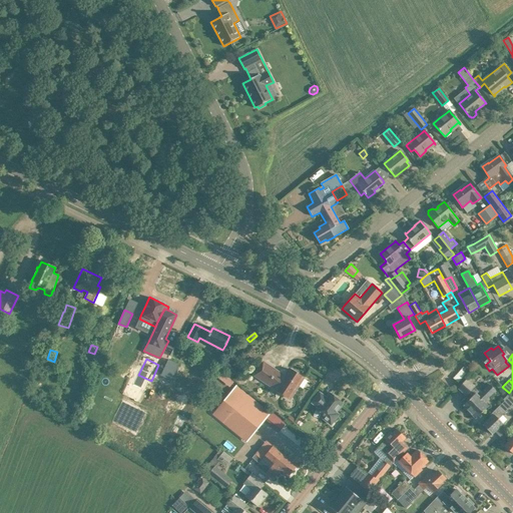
[(171,381),(179,365),(168,360),(160,376),(171,381)]
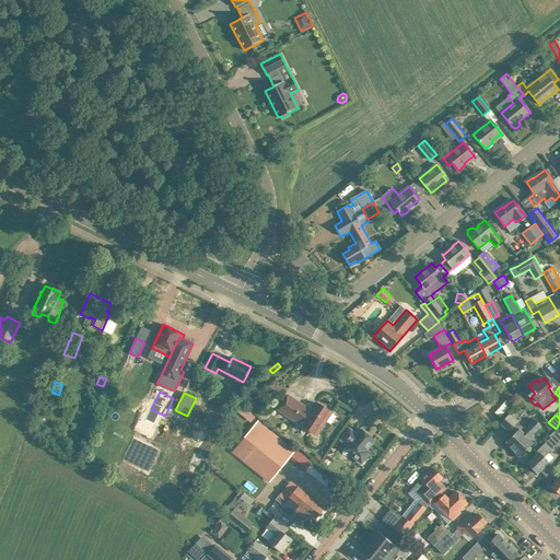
[(255,410),(260,405),(252,394),(245,399),(255,410)]
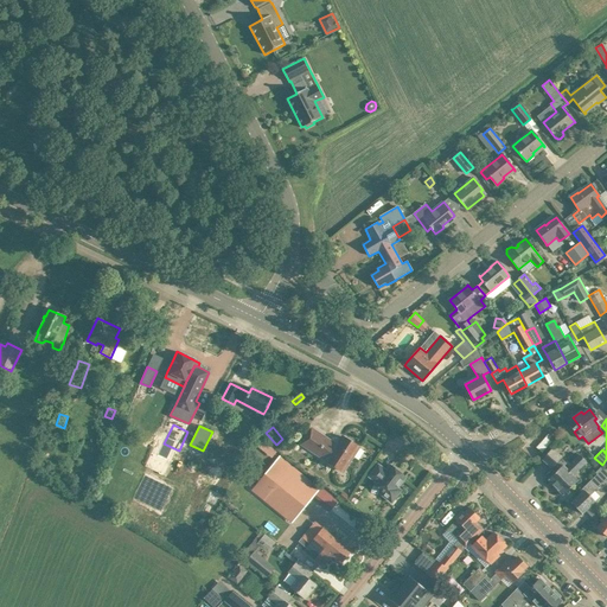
[(312,429),(302,443),(301,446),(343,472),(359,447),(343,436),(337,446),(312,429)]
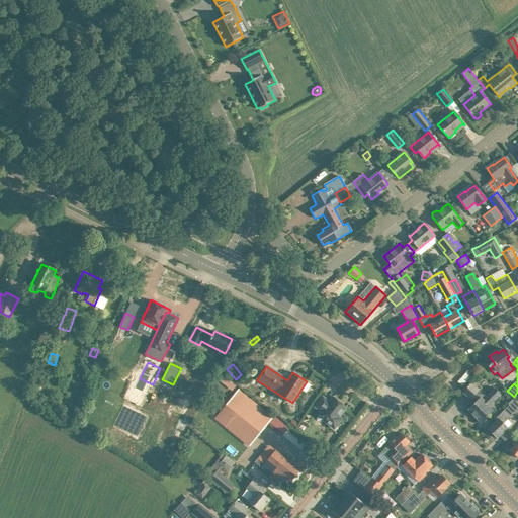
[(468,369),(465,372),(466,372),(470,377),(475,373),(469,368),(468,369)]
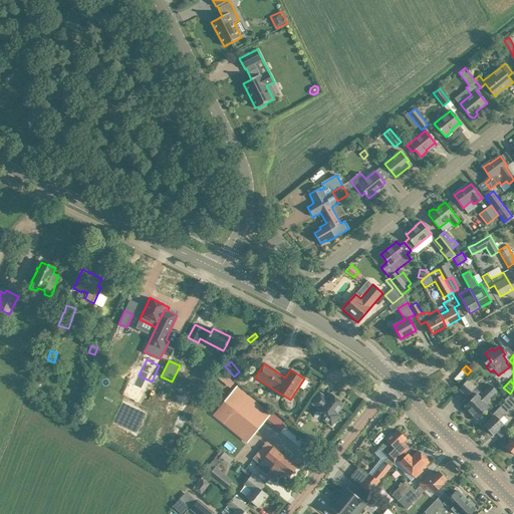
[(222,372),(218,378),(231,388),(235,381),(222,372)]
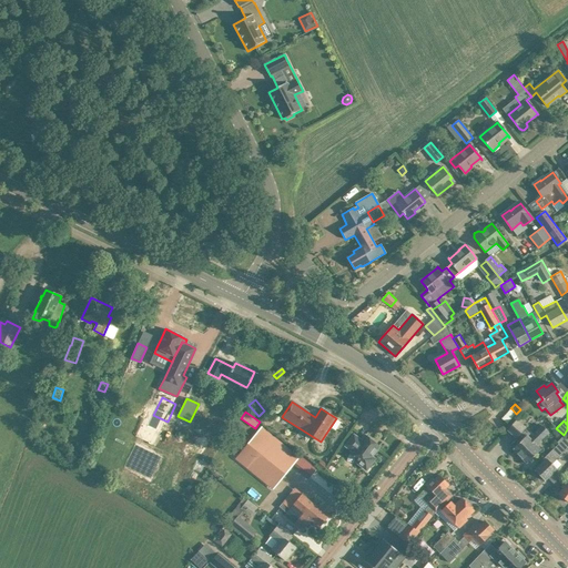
[(507,430),(516,438),(526,427),(517,419),(507,430)]
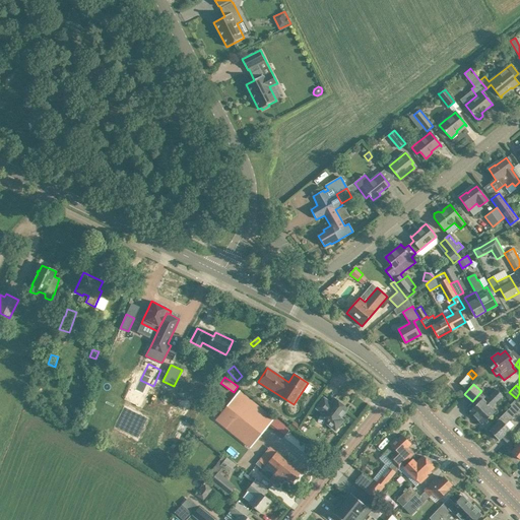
[(484,396),(476,403),(469,410),(482,424),(496,411),(491,407),(502,395),(497,390),(488,399),(484,396)]
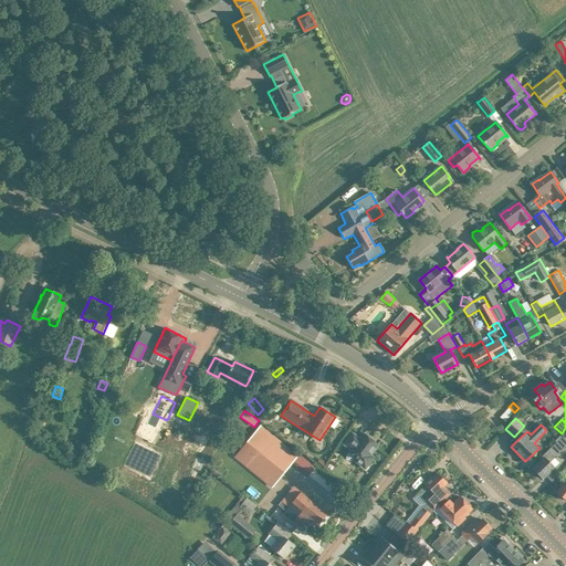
[(261,426),(232,460),(270,490),(297,457),(261,426)]
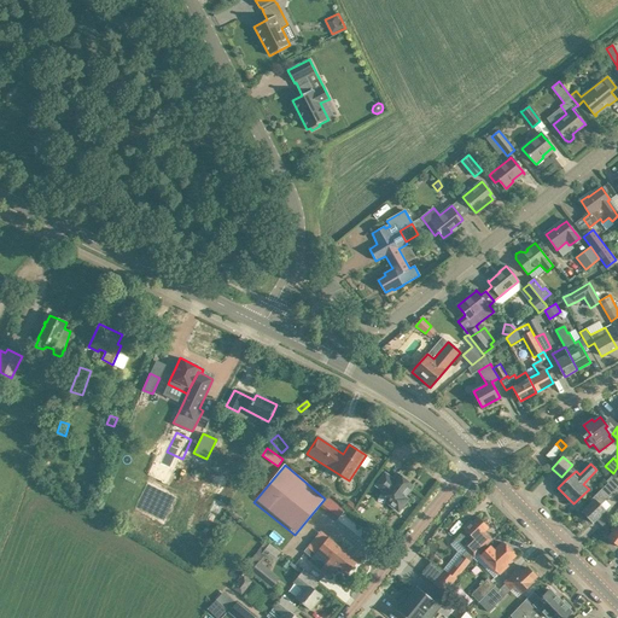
[(404,496),(413,485),(397,473),(394,479),(385,473),(377,485),(385,491),(384,494),(390,499),(389,500),(390,501),(389,503),(398,511),(408,500),(404,496)]
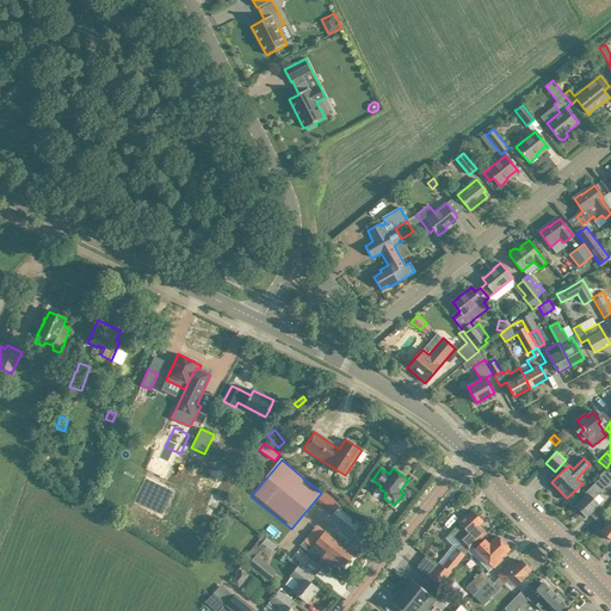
[(586,517),(594,508),(603,499),(599,494),(610,481),(610,475),(605,470),(599,476),(600,477),(582,494),(585,497),(575,506),(586,517)]
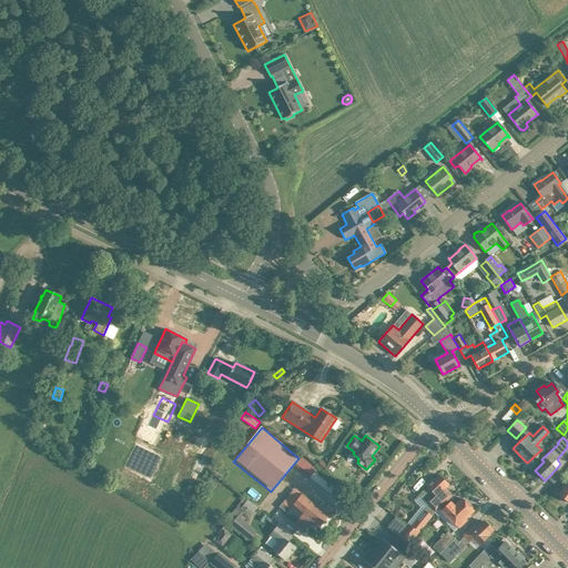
[(322,459),(317,464),(324,469),(327,465),(322,459)]
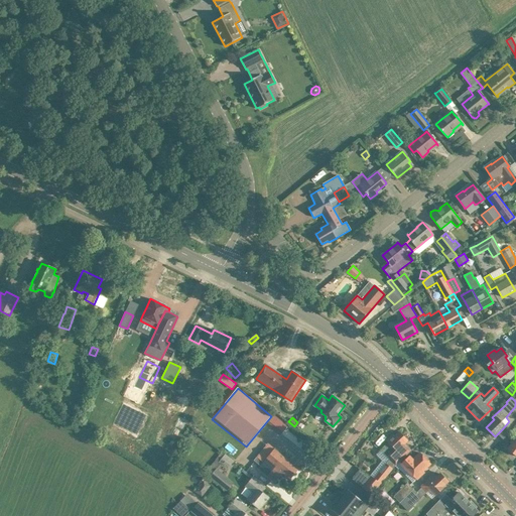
[(372,495),(405,456),(411,450),(404,443),(407,440),(399,431),(394,435),(393,434),(387,440),(388,442),(381,449),(390,459),(386,464),(385,463),(373,478),(371,475),(362,487),(372,495)]
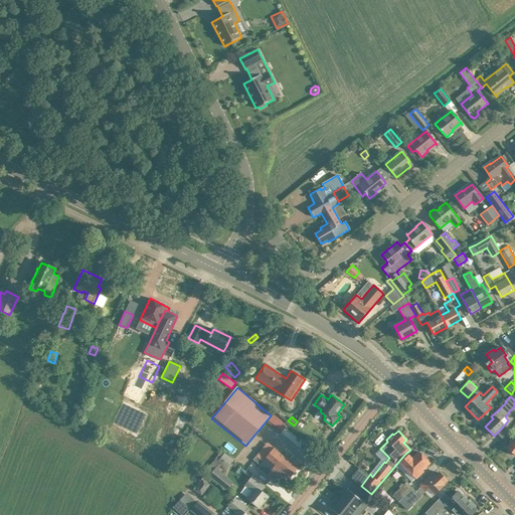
[(514,435),(510,441),(511,443),(506,449),(514,455),(514,435)]
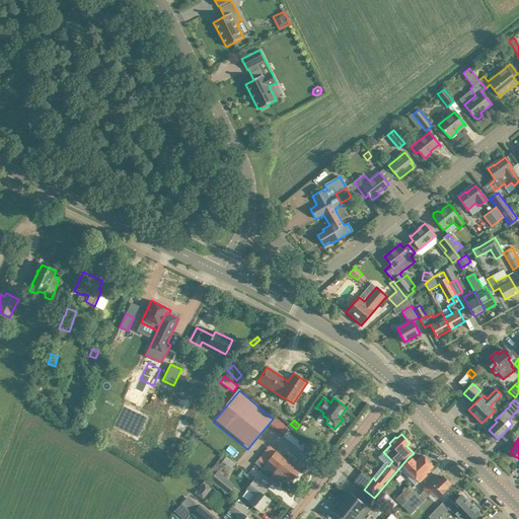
[(326,442),(321,449),(328,454),(334,447),(326,442)]
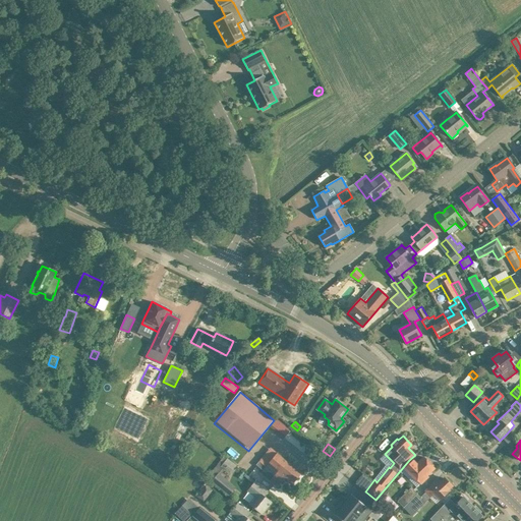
[(261,473),(270,480),(278,486),(285,478),(292,484),(302,472),(278,452),(261,473)]
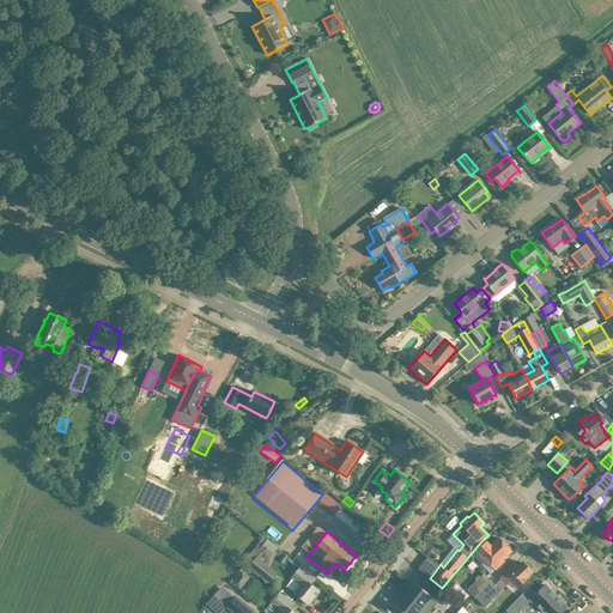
[(511,550),(499,538),(491,547),(486,542),(477,551),(495,570),(504,560),(502,559),(511,550)]
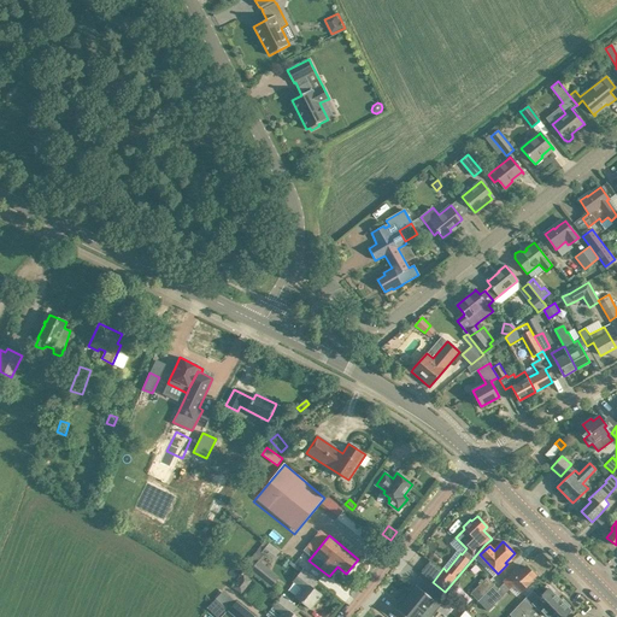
[(269,544),(260,554),(271,563),(280,552),(269,544)]
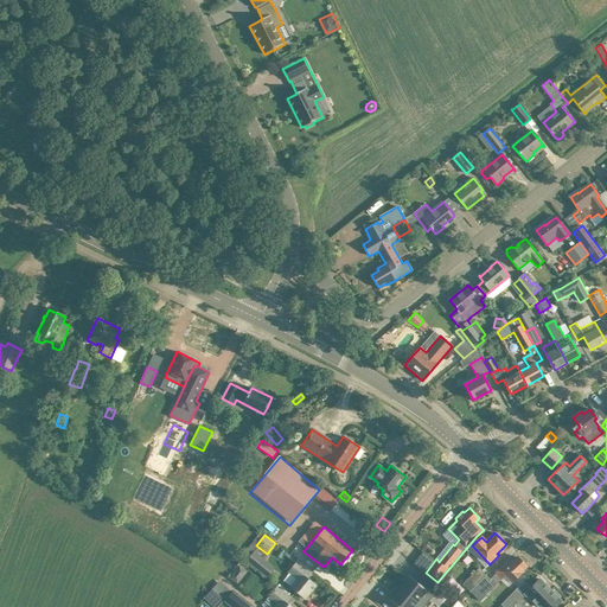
[(253,549),(244,560),(247,561),(267,577),(273,570),(263,562),(266,560),(257,554),(253,549)]
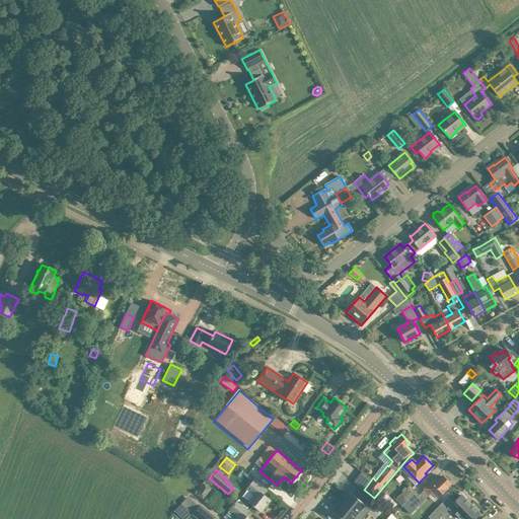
[(416,492),(401,505),(410,513),(415,509),(428,496),(431,493),(437,499),(440,497),(447,490),(446,488),(450,484),(443,476),(439,480),(436,477),(419,495),(416,492)]
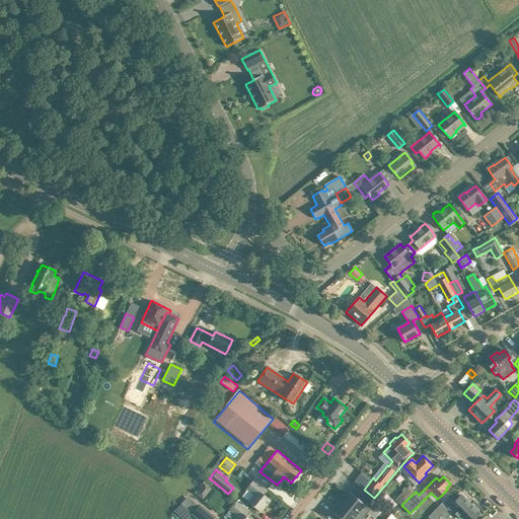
[(267,490),(258,484),(254,479),(248,487),(255,493),(248,503),(261,512),(270,500),(263,494),(267,490)]
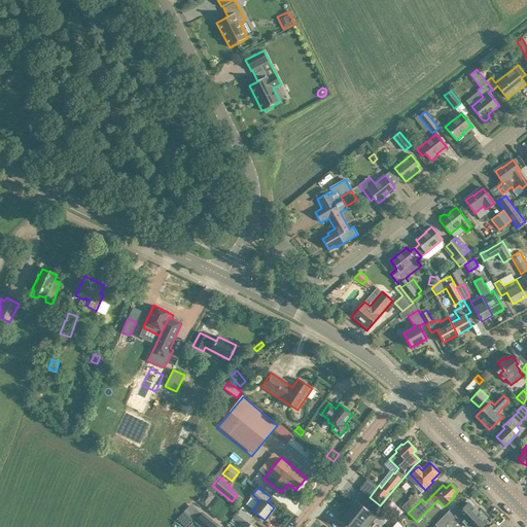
[(208,490),(199,501),(206,507),(214,496),(208,490)]
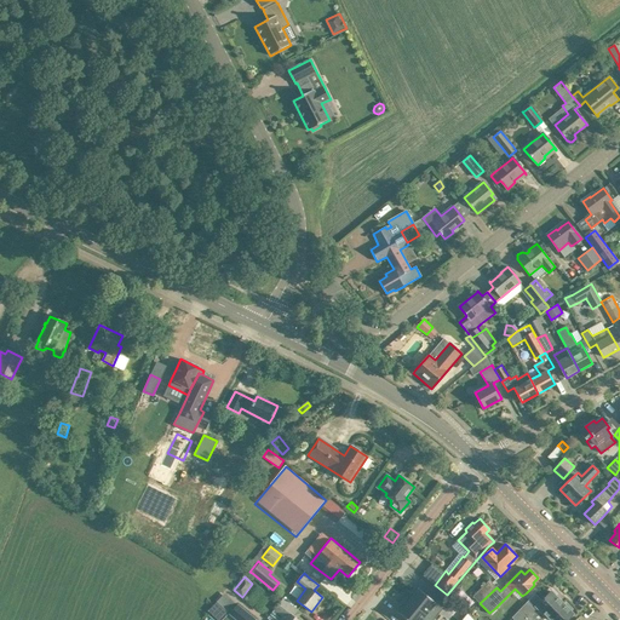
[(474,597),(480,603),(497,587),(489,580),(474,597)]
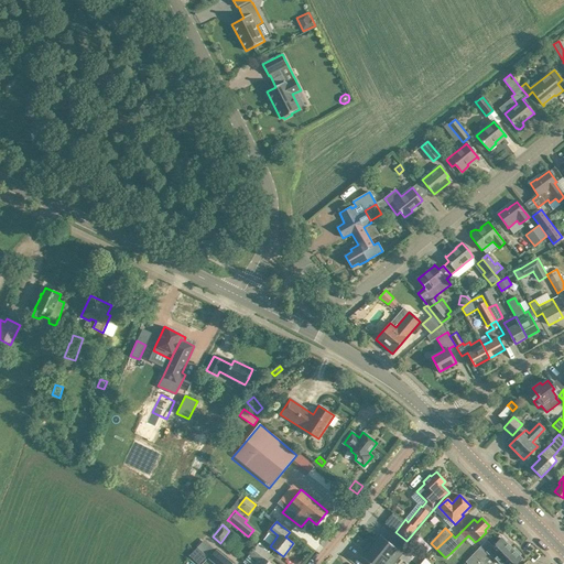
[(381,537),(371,546),(392,563),(394,563),(405,552),(398,546),(396,549),(381,537)]
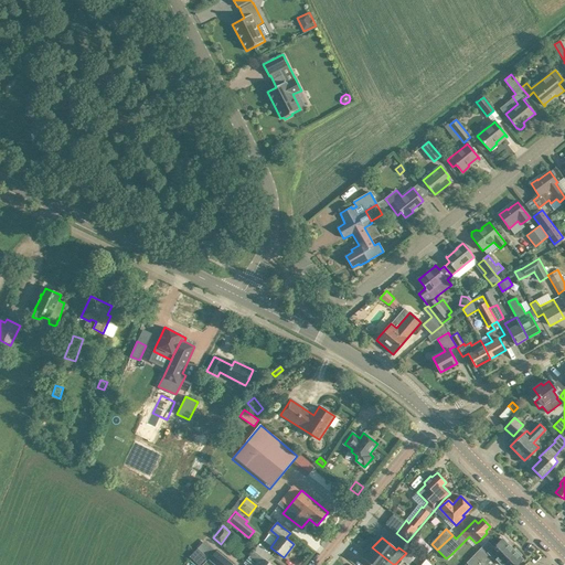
[(488,541),(467,563),(468,564),(475,564),(487,553),(499,564),(516,564),(523,560),(522,558),(522,556),(516,551),(515,551),(515,552),(511,547),(502,539),(494,546),(493,546),(488,541)]
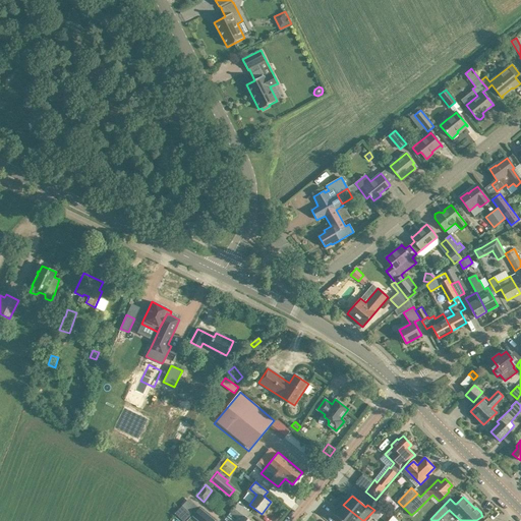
[(238,503),(232,511),(239,517),(235,520),(250,520),(249,520),(253,515),(250,513),(242,507),(238,503)]
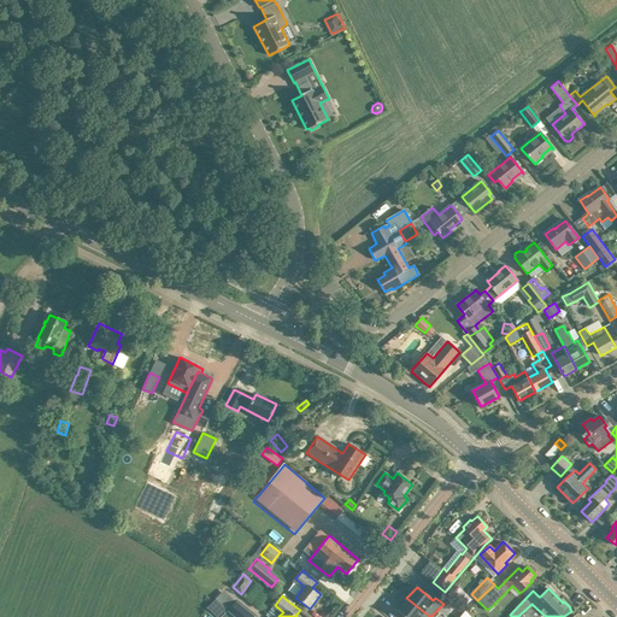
[(401,605),(397,610),(404,616),(429,616),(406,598),(405,600),(404,599),(400,604),(401,605)]
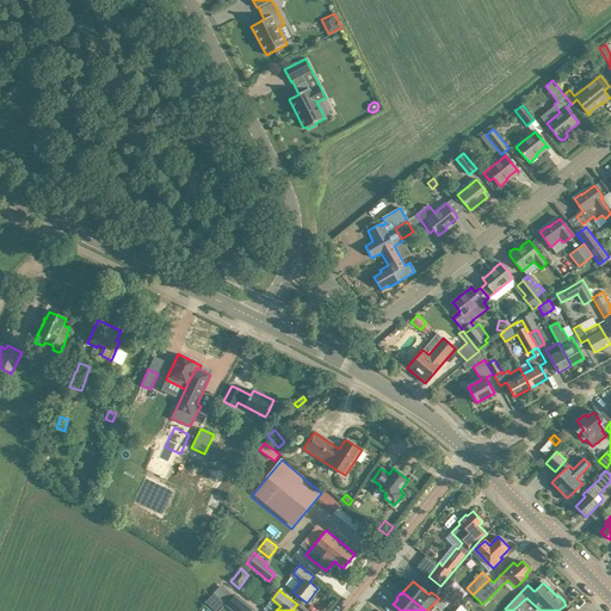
[(215,610),(223,603),(213,593),(205,603),(215,610)]
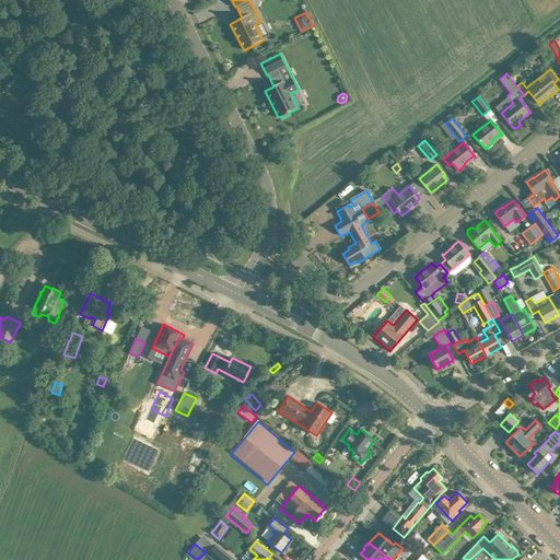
[(213,546),(207,555),(212,559),(216,559),(217,559),(216,559),(230,559),(231,559),(222,552),(213,546)]
